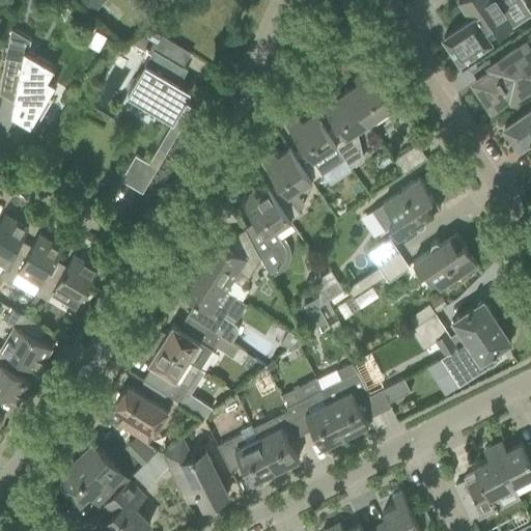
[(80,0),(93,11),(102,2),(99,0),(80,0)]
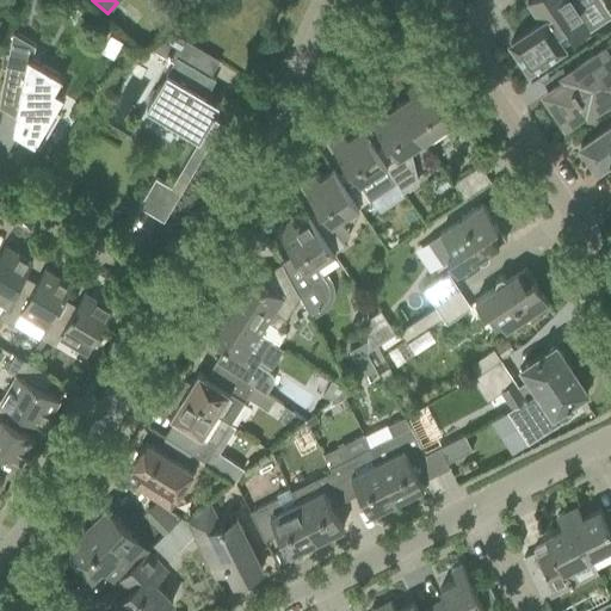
[(539,23),(511,42),(529,71),(565,48),(563,45),(573,39),(574,42),(590,31),(578,12),(579,11),(575,7),(585,0),(531,0),(528,4),(539,23)]
